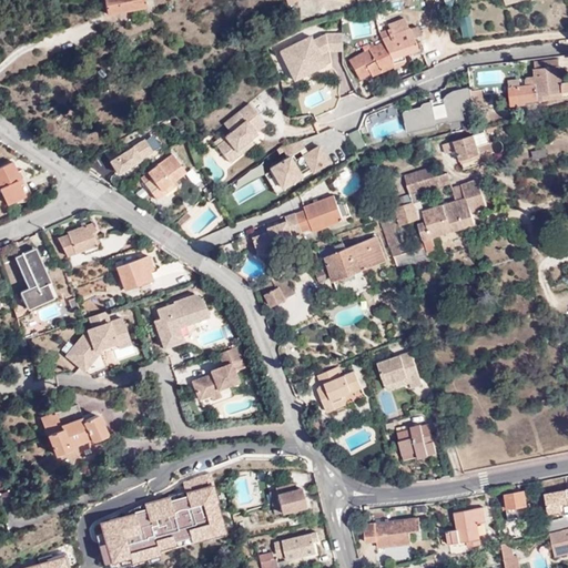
[(146,7),(144,0),(103,0),(107,14),(146,7)]
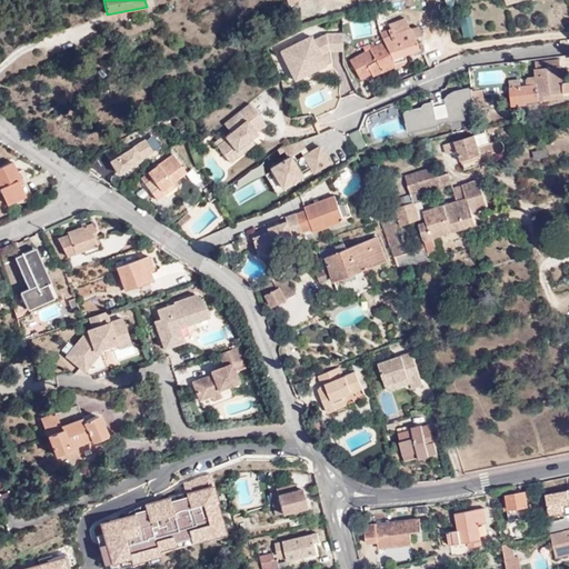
[(473,35),(469,16),(460,18),(465,37),(473,35)]
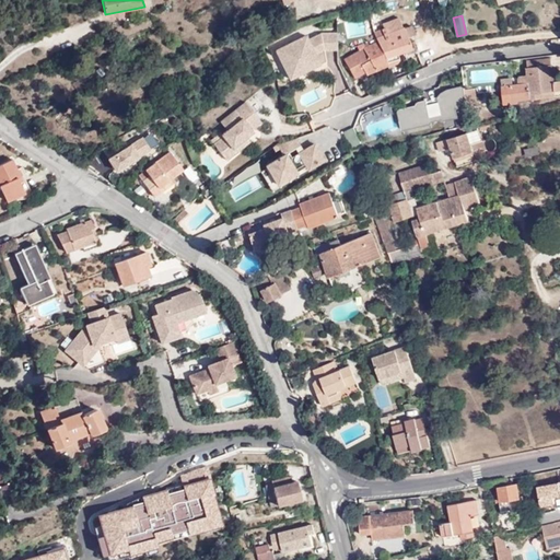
[(417,36),(412,26),(403,31),(397,18),(381,24),(383,27),(372,32),(373,37),(359,44),(361,51),(345,60),(356,80),(399,62),(396,56),(411,49),(408,41),(417,36)]
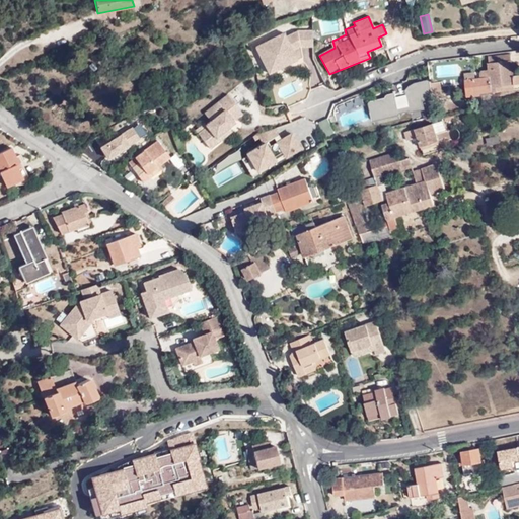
[(281,63),(297,55),(294,50),(301,47),(312,46),(311,30),(299,31),(288,36),(286,32),(257,47),(271,73),(283,67),(281,63)]
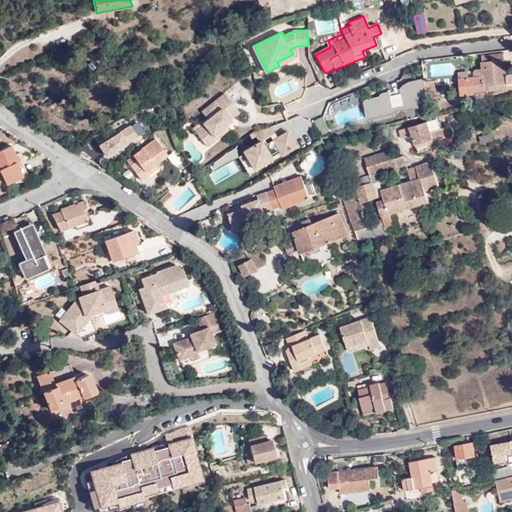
[(279,66),(299,57),(297,46),(290,49),(293,54),(277,62),(279,66)]
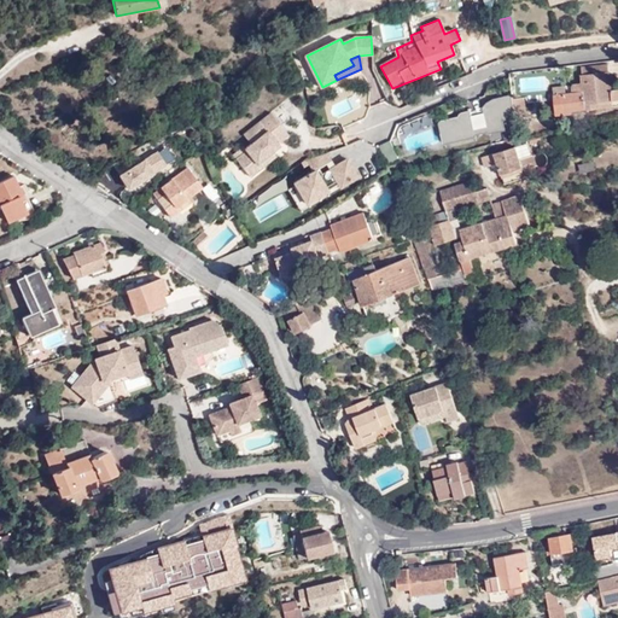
[(572,93),(565,94),(553,95),(555,116),(572,115),(571,110),(612,106),(612,100),(617,99),(617,88),(611,91),(607,64),(582,68),(582,75),(581,75),(582,83),(573,85),(571,88),(572,93)]
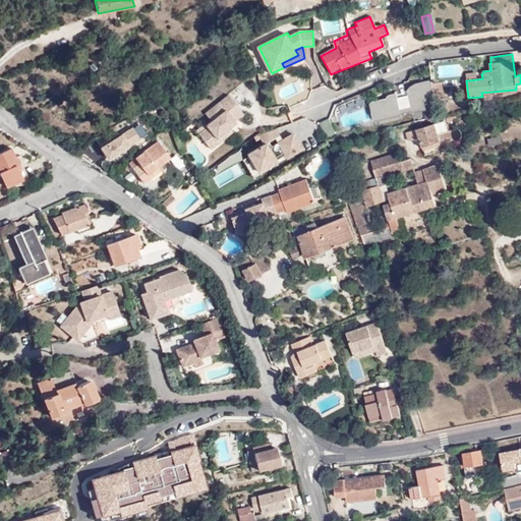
[(435,97),(431,81),(431,78),(415,82),(410,85),(407,91),(389,95),(389,97),(387,98),(370,102),(374,120),(401,114),(401,112),(411,109),(411,111),(425,108),(423,100),(435,97)]
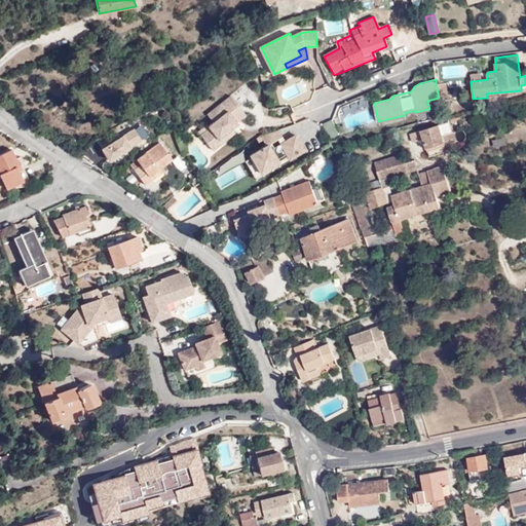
[(439,98),(439,99),(447,97),(445,81),(436,82),(439,98)]
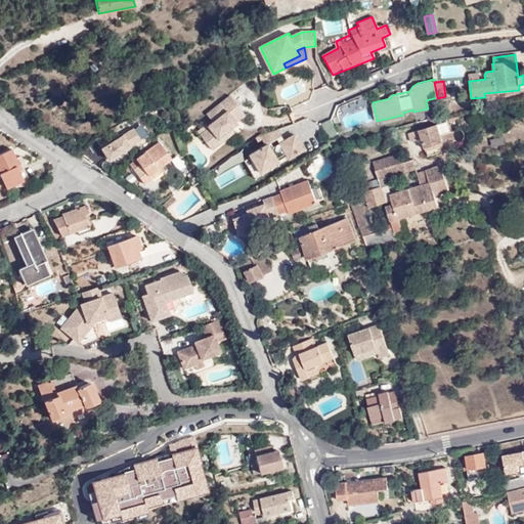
[(202,134),(214,149),(227,139),(224,135),(231,130),(239,124),(237,121),(246,115),(230,96),(208,115),(214,122),(209,126),(210,128),(202,134)]
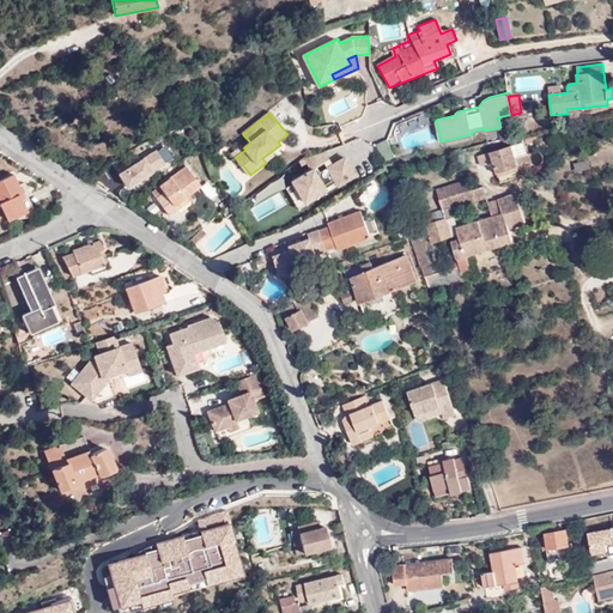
[(376,143),(383,159),(394,155),(387,138),(376,143)]
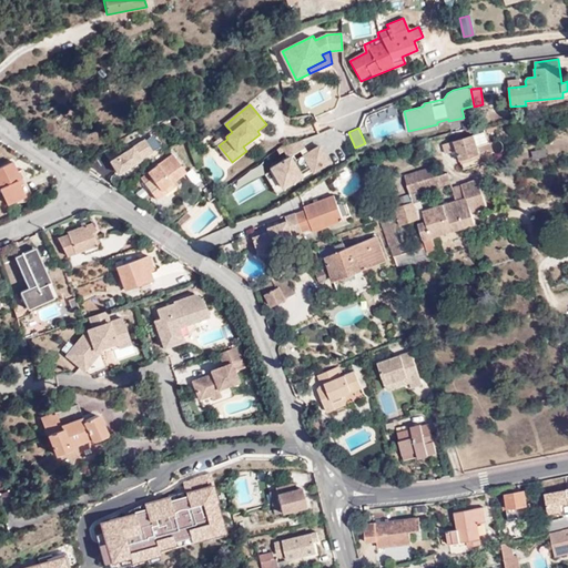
[(109,159),(118,173),(162,145),(153,132),(109,159)]
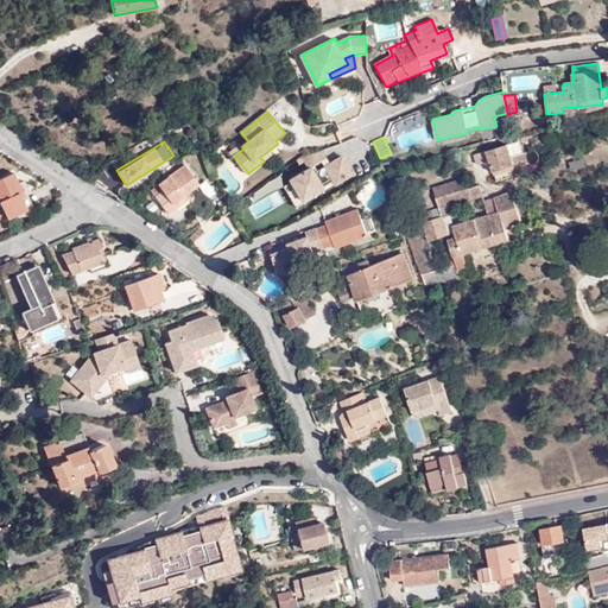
[(529,163),(526,156),(525,152),(515,156),(511,145),(507,145),(487,152),(496,181),(517,175),(514,168),(529,163)]
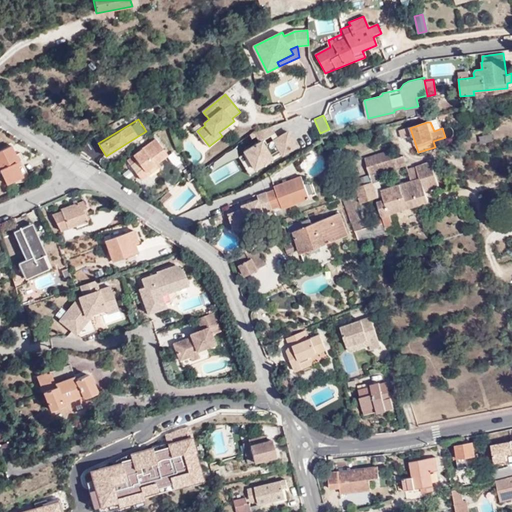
[(408,125),(398,129),(401,138),(412,134),(408,125)]
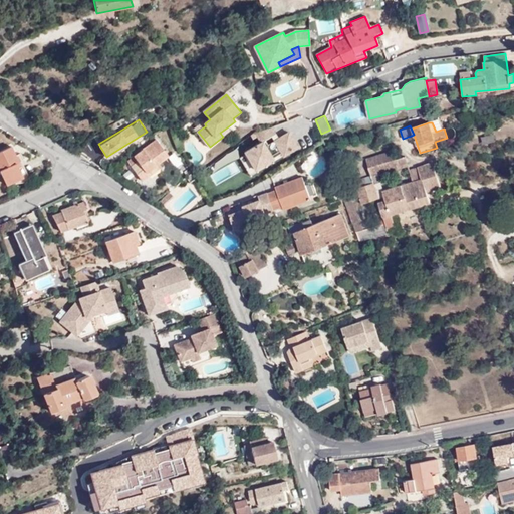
[(260,143),(245,152),(246,154),(255,169),(282,153),(284,156),(298,147),(289,132),(279,138),(272,126),(256,132),(260,143)]
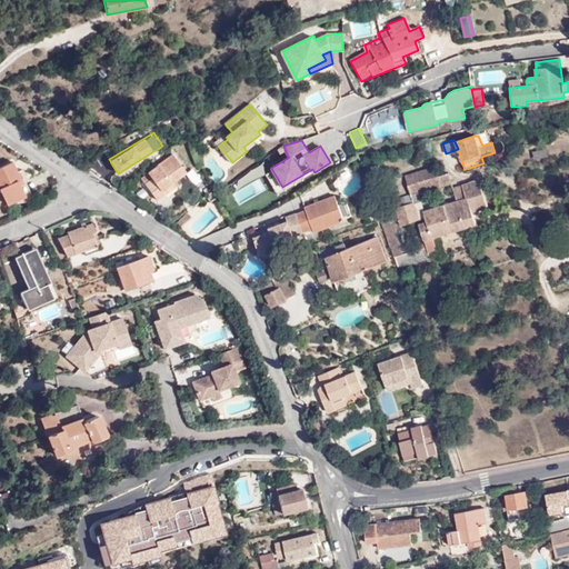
[(243,147),(247,151),(255,145),(251,141),(243,147)]
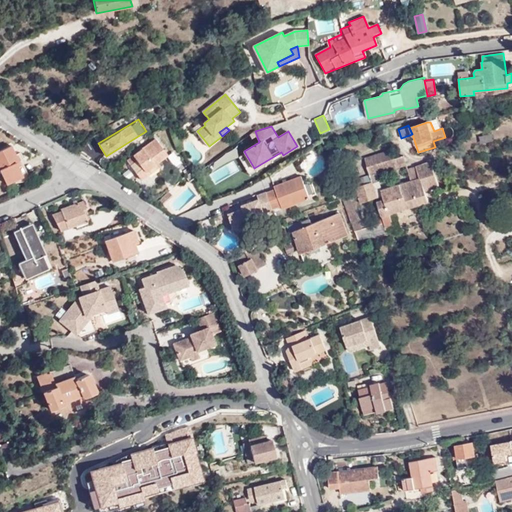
[(491,133),(480,136),(481,143),(493,141),(491,133)]
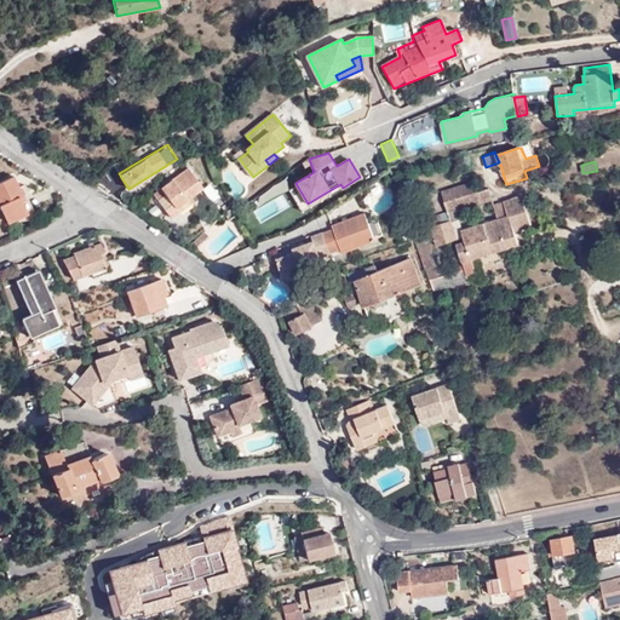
[(171,219),(179,213),(177,208),(191,199),(204,189),(189,170),(154,194),(171,219)]
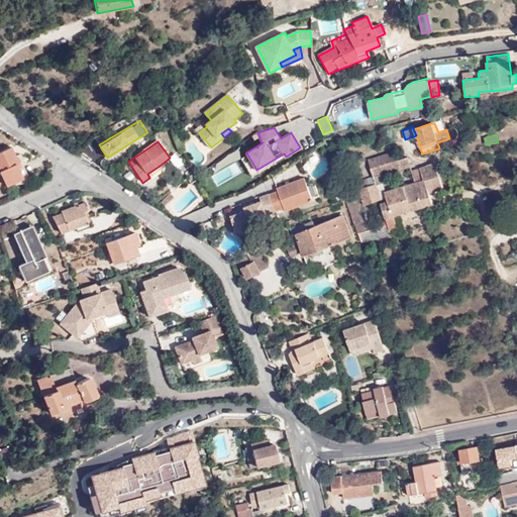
[(22,163),(14,146),(0,152),(0,166),(8,185),(24,179),(18,165),(22,163)]
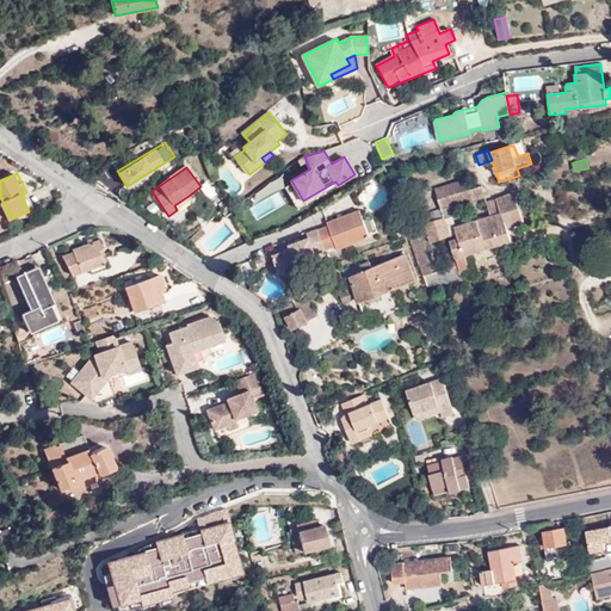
[(436,191),(442,209),(486,196),(482,186),(471,189),(468,179),(436,191)]
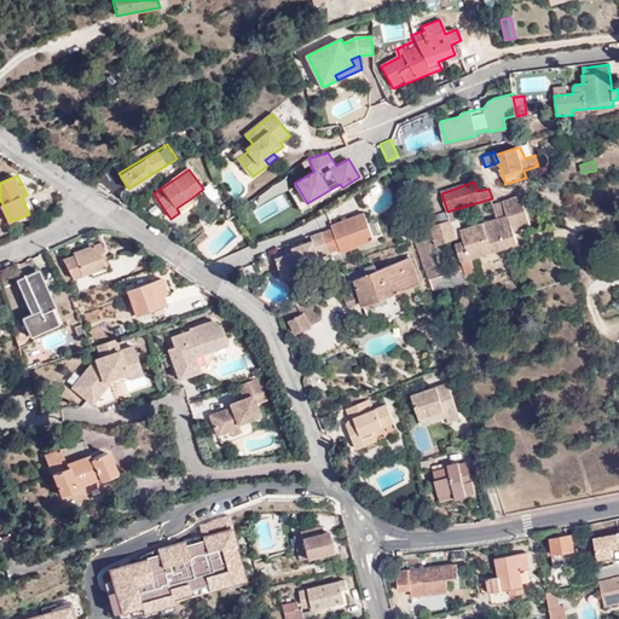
[(296,185),(289,189),(302,210),(328,196),(325,192),(307,203),(296,185)]
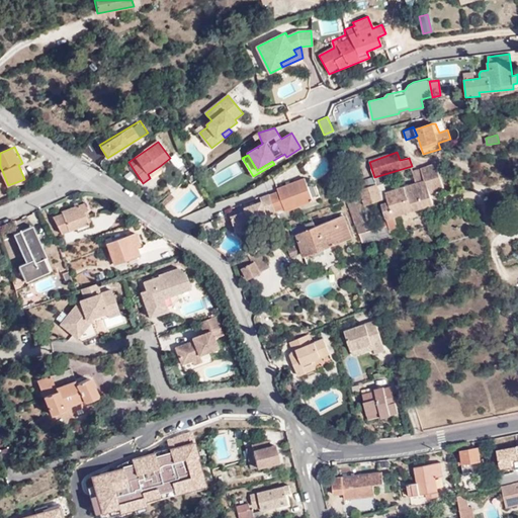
[(430,191),(443,187),(436,164),(421,169),(424,180),(417,182),(389,191),(384,193),(386,198),(387,202),(381,204),(386,221),(389,227),(390,229),(399,227),(395,216),(434,202),(430,191)]
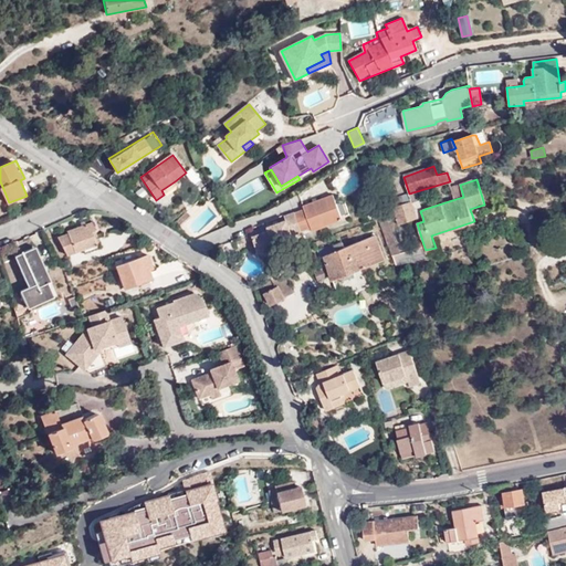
[(161,190),(164,195),(177,185),(175,181),(161,190)]
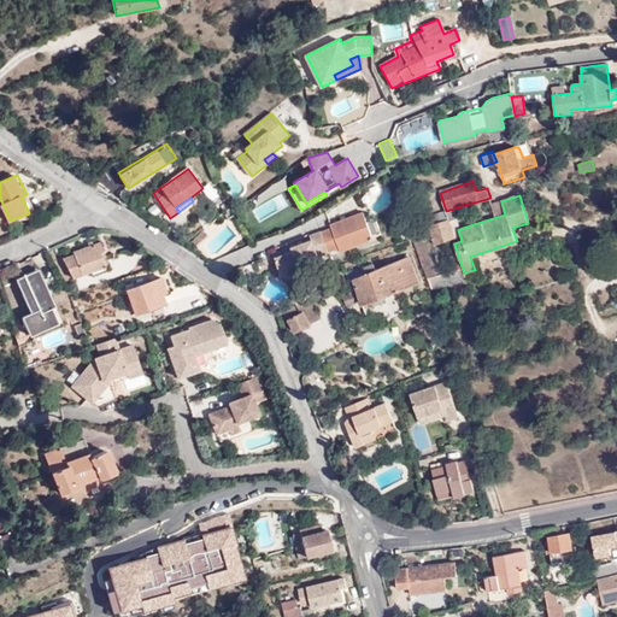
[(505,215),(501,201),(493,204),(497,217),(505,215)]
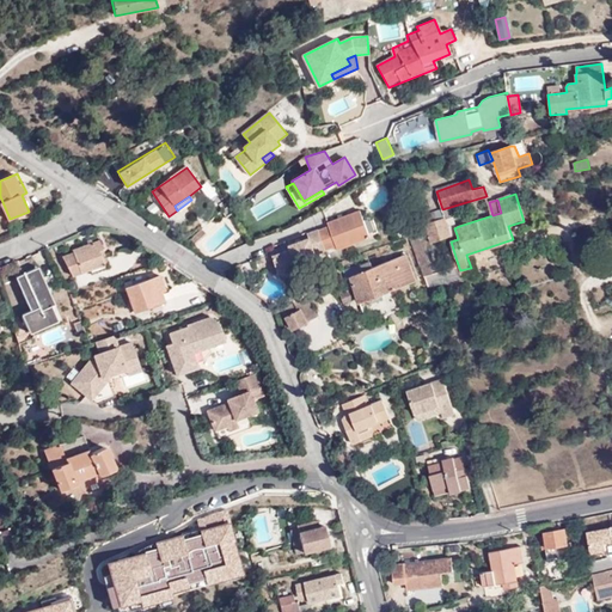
[(348,242),(349,245),(368,238),(360,210),(329,222),(329,226),(307,234),(310,238),(289,245),(291,249),(273,255),(279,271),(297,265),(316,258),(314,254),(335,246),(348,242)]
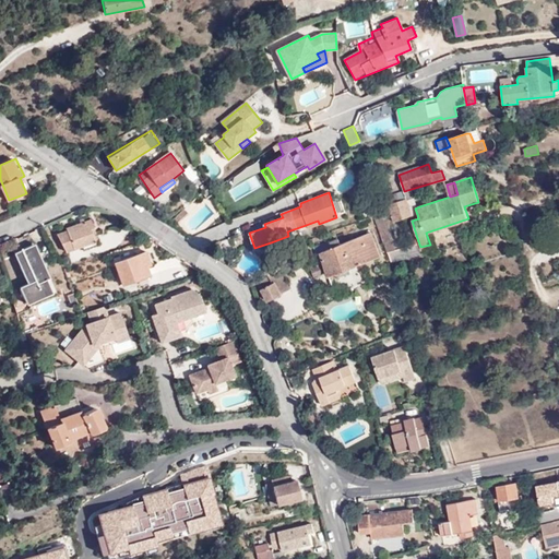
[(371,207),(368,198),(361,200),(365,210),(371,207)]
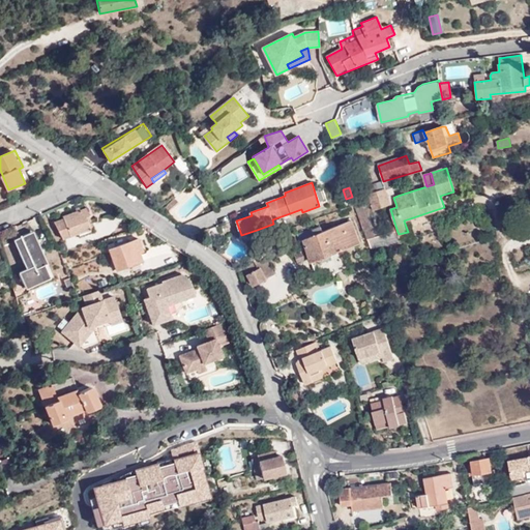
[(385,189),(369,195),(374,209),(395,203),(393,198),(398,196),(394,187),(390,188),(389,187),(385,189)]
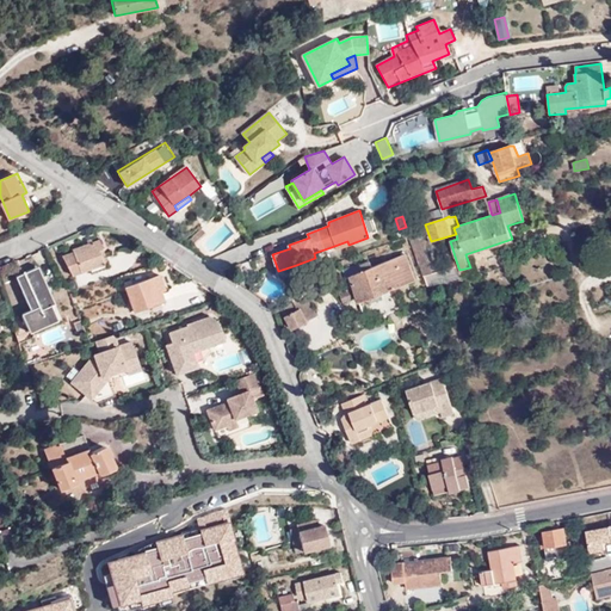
[(203,229),(198,223),(186,233),(190,238),(203,229)]
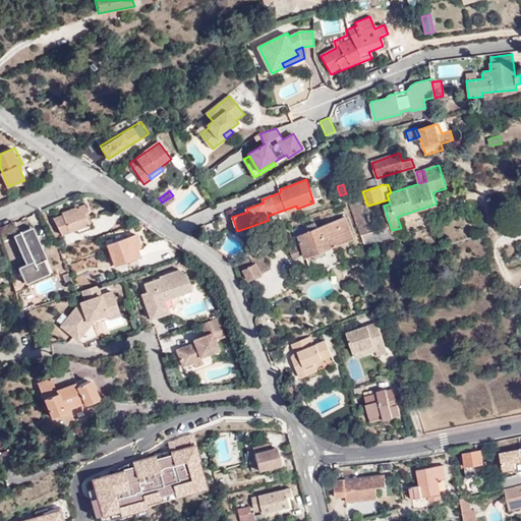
[(348,201),(351,211),(352,211),(359,208),(355,194),(346,196),(348,201)]
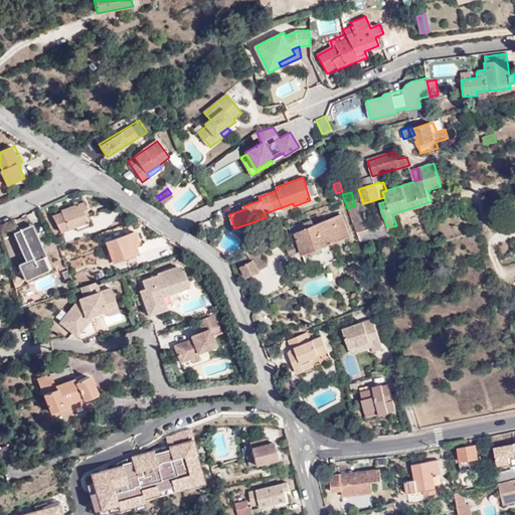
[(83,211),(87,209),(84,203),(62,210),(63,213),(53,216),(62,231),(77,226),(78,229),(93,225),(89,214),(86,215),(83,211)]
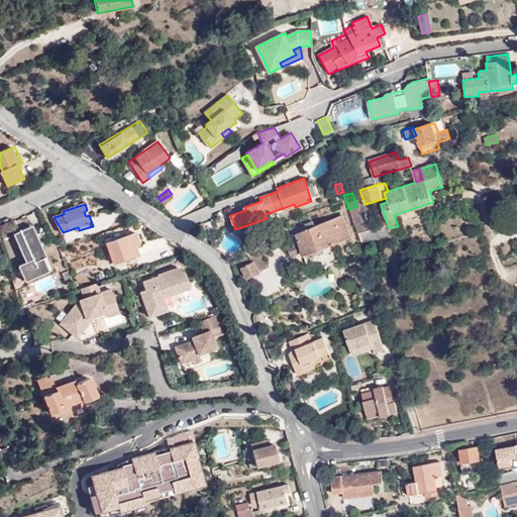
[(356,206),(349,209),(357,232),(366,231),(356,206)]
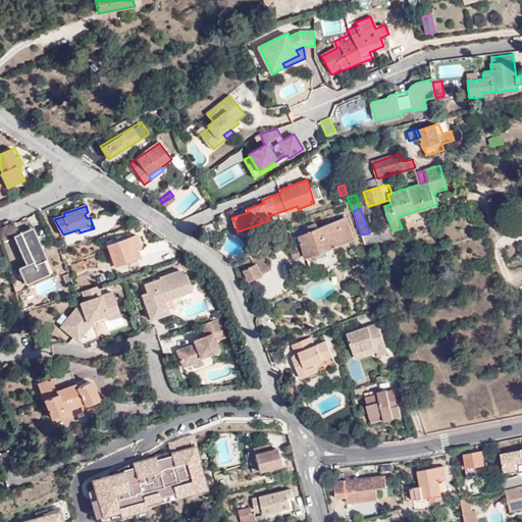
[(307,258),(313,256),(326,251),(354,241),(346,218),(317,228),(315,223),(309,226),(310,231),(299,236),(307,258)]
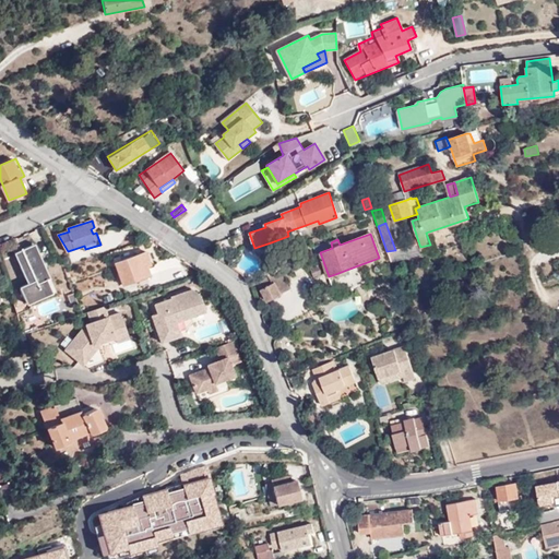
[(288,236),(271,242),(272,246),(290,239),(288,236)]
